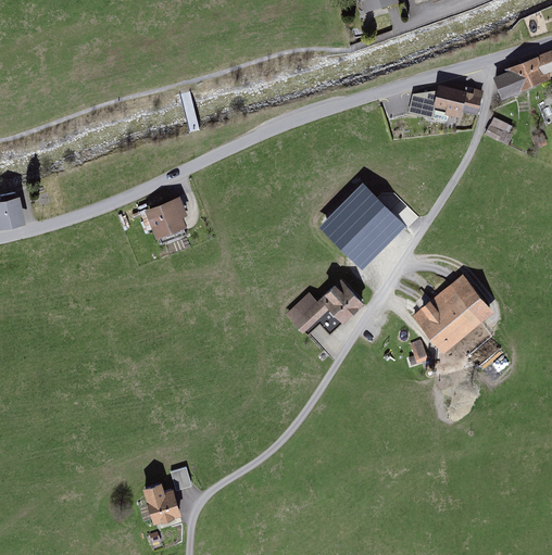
[(398,0),(360,0),(364,12),(399,3),(398,0)]
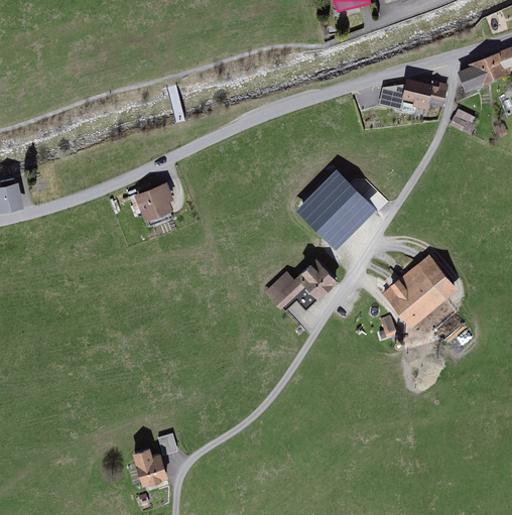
[(468,68),(456,73),(463,90),(506,72),(504,67),(511,62),(511,45),(467,65),(468,68)]
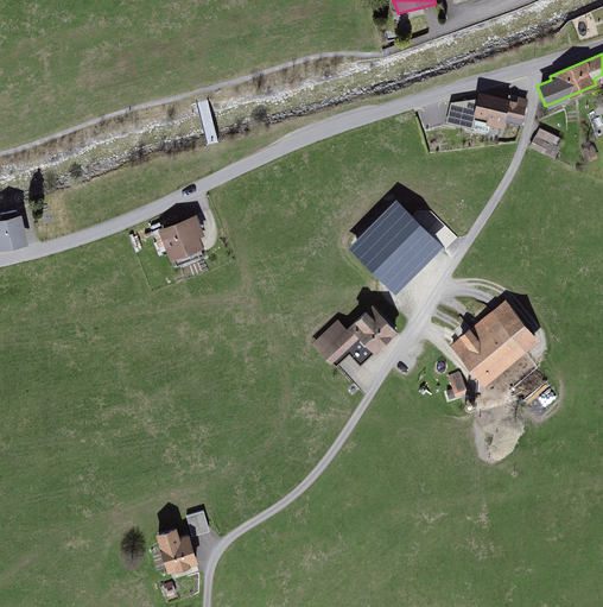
[(527,107),(477,94),(474,112),(450,106),(445,121),(469,127),(473,117),(521,130),(527,107)]
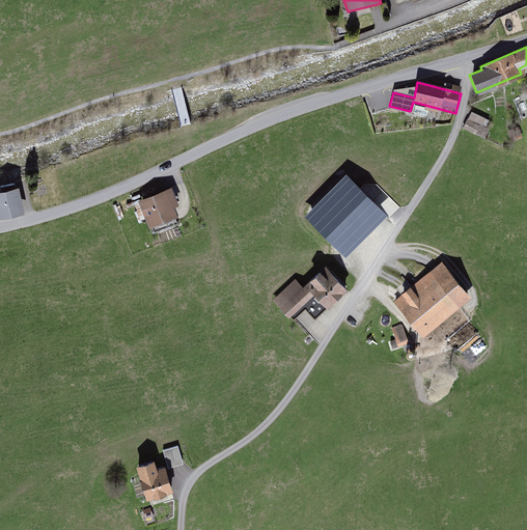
[(492,124),(470,113),(461,130),(482,141),(492,124)]
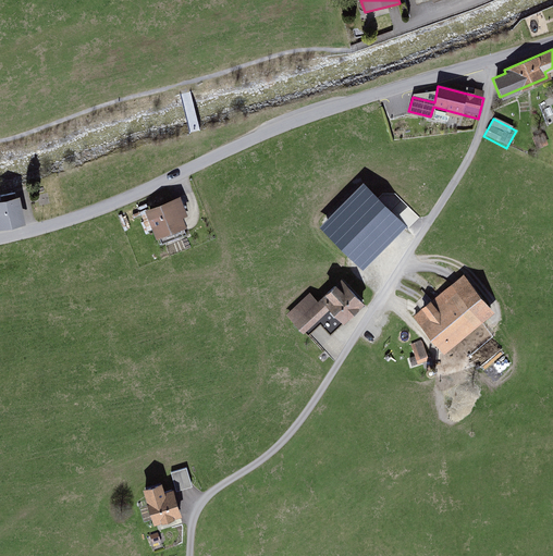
[(398,224),(359,186),(319,226),(359,264),(398,224)]
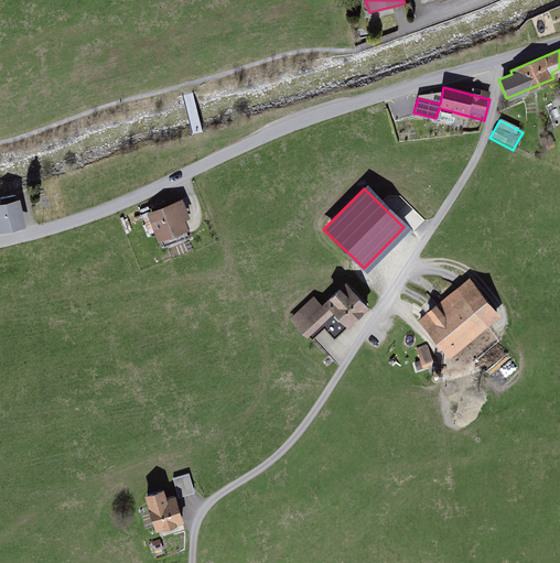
[(20,199),(0,203),(0,233),(25,227),(20,199)]
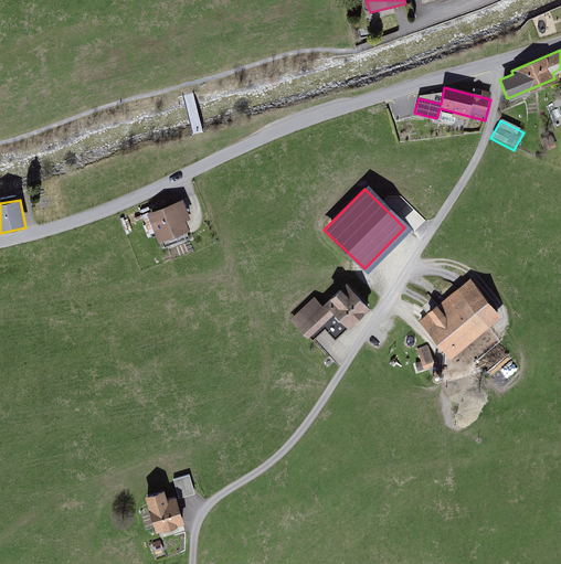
[(189,219),(182,200),(146,214),(158,242),(189,230),(186,220),(189,219)]
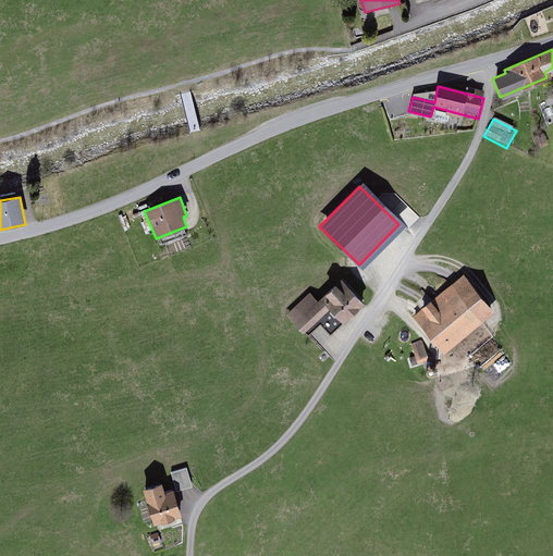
[(443,356),(494,314),(463,275),(412,317),(443,356)]
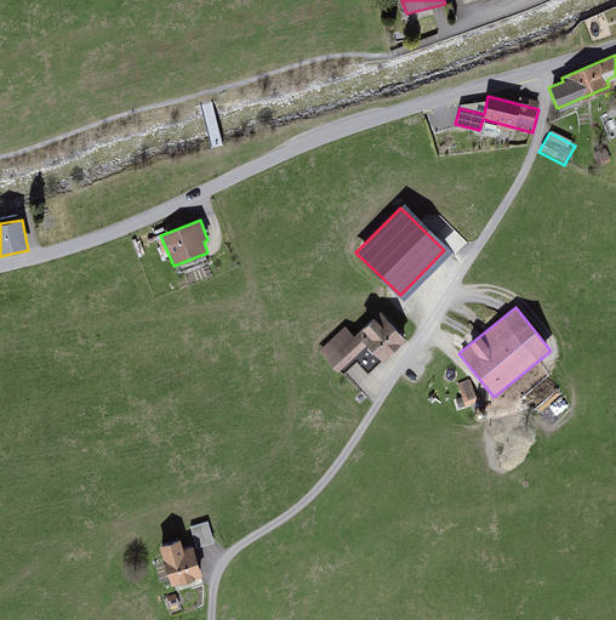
[(346,325),(318,353),(341,377),(354,365),(365,377),(405,340),(378,311),(354,334),(346,325)]
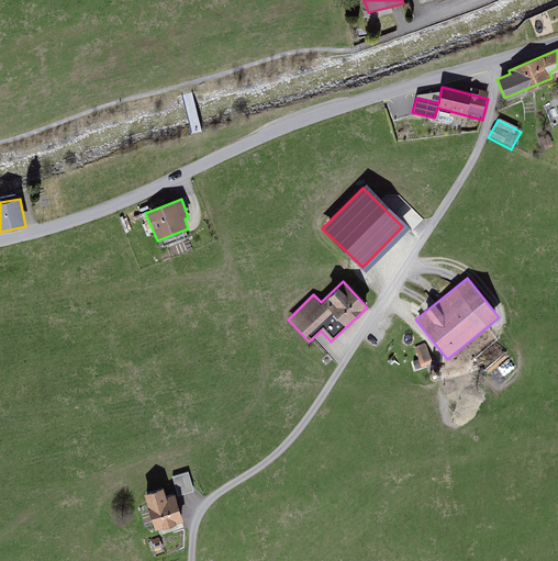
[(480,369),(502,351),(493,340),(471,358),(480,369)]
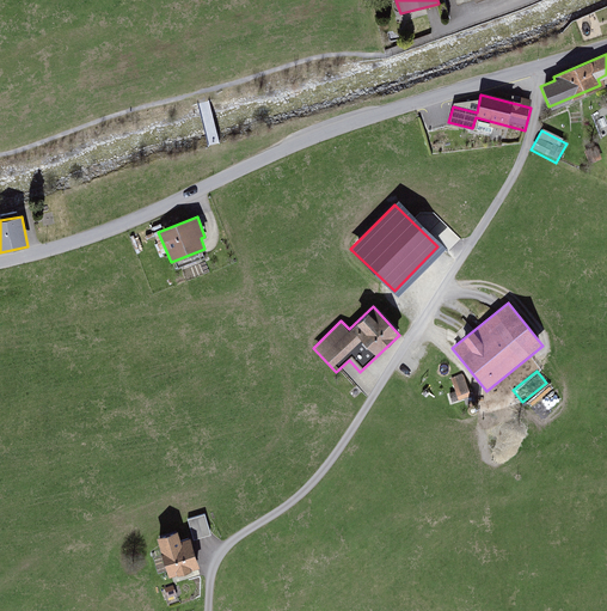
[(460,377),(448,383),(457,401),(468,395),(460,377)]
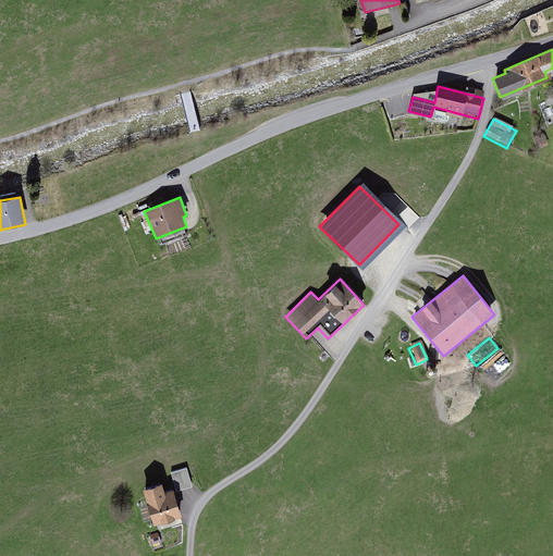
[(174,493),(192,487),(186,470),(169,474),(174,493)]
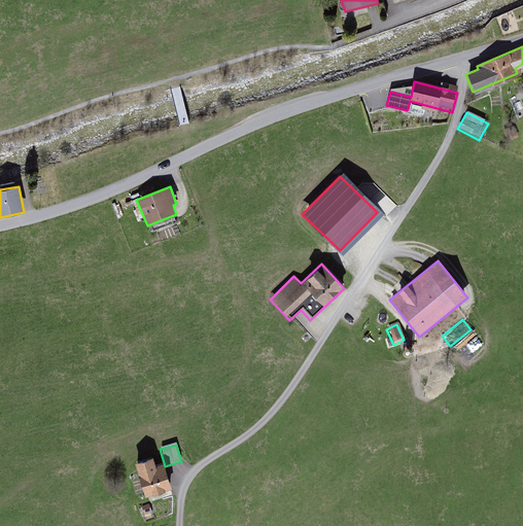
[(147,504),(170,497),(167,490),(172,488),(164,463),(157,465),(153,457),(134,463),(147,504)]
